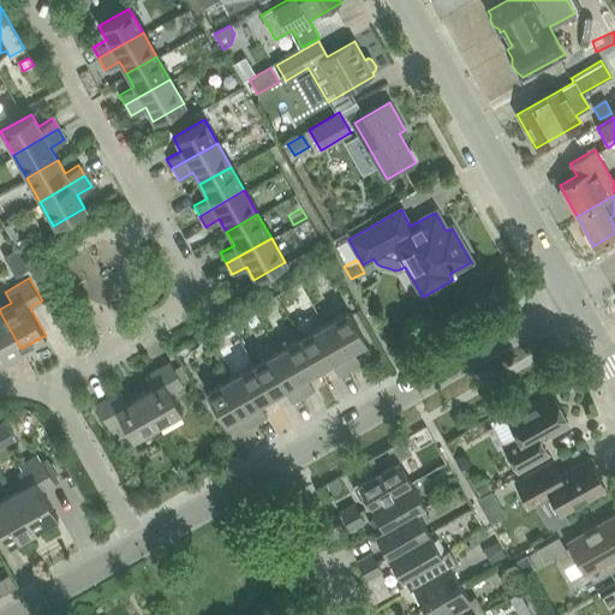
[(282,296),(282,302),(286,304),(292,300),(292,296),(287,293),(282,296)]
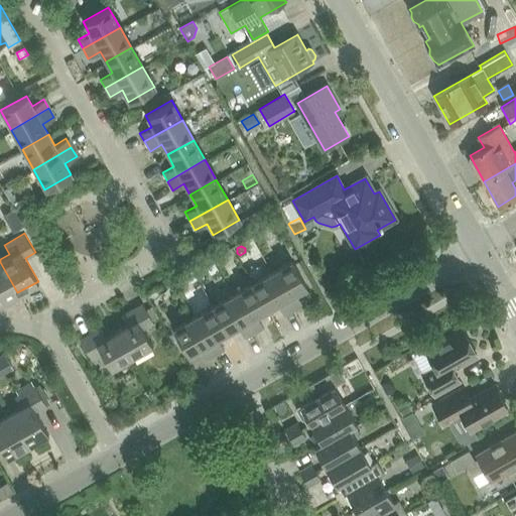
[(291,261),(271,272),(292,310),(302,305),(295,293),(306,287),(291,261)]
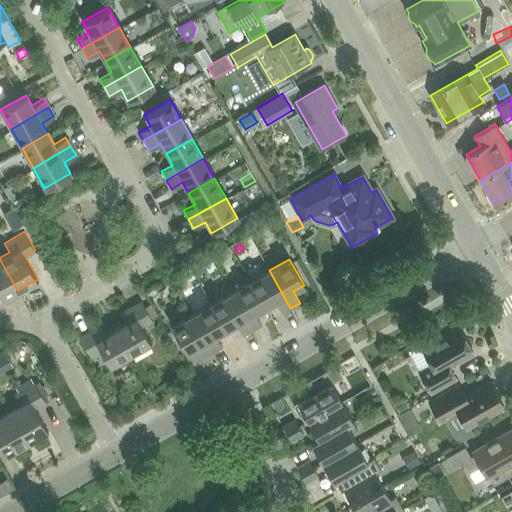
[(0,300),(17,290),(0,260),(0,300)]
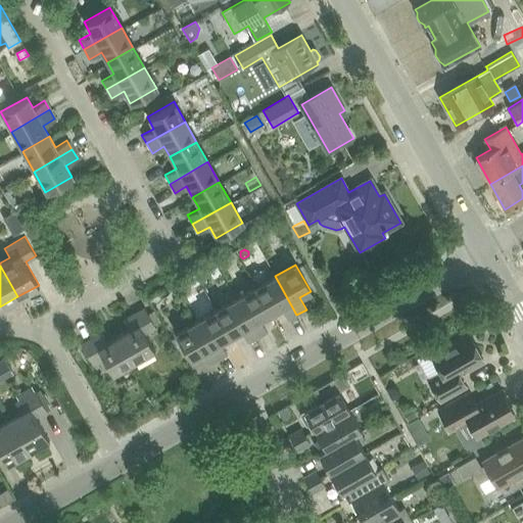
[(195,274),(189,277),(194,286),(200,283),(195,274)]
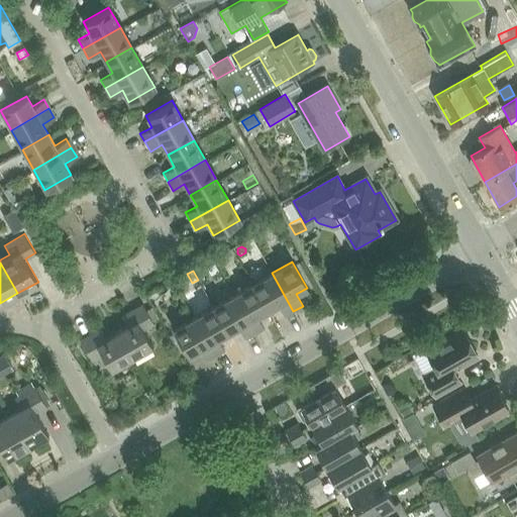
[(284,316),(293,311),(272,273),(251,284),(267,310),(277,304),(284,316)]
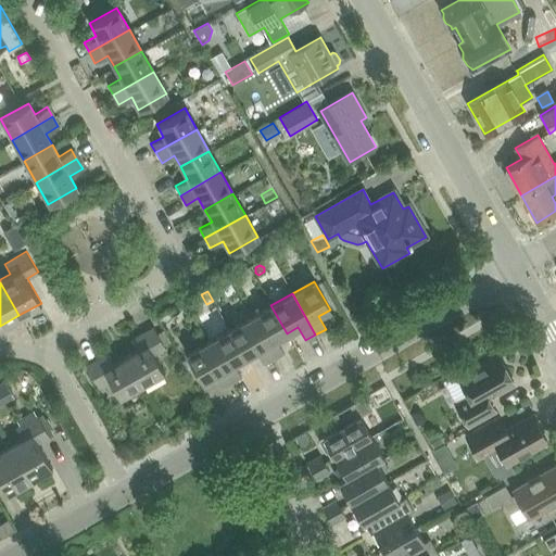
[(270,305),(250,317),(273,358),(282,353),(276,340),(287,333),(270,305)]
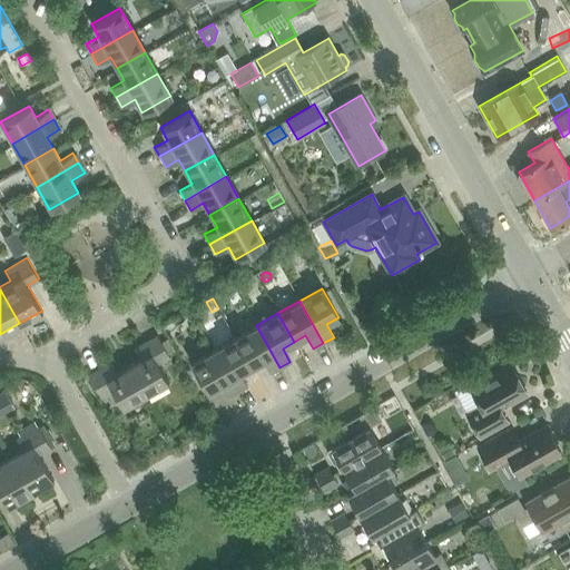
[(256,325),(234,337),(251,366),(263,360),(269,373),(279,367),(256,325)]
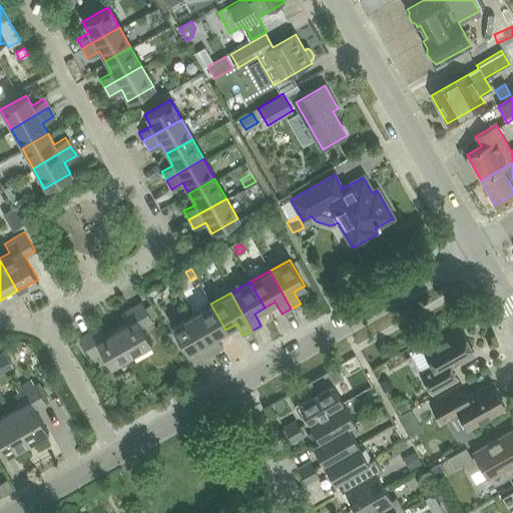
[(115,329),(130,355),(150,344),(141,328),(152,322),(150,320),(144,309),(140,302),(120,314),(126,323),(115,329)]
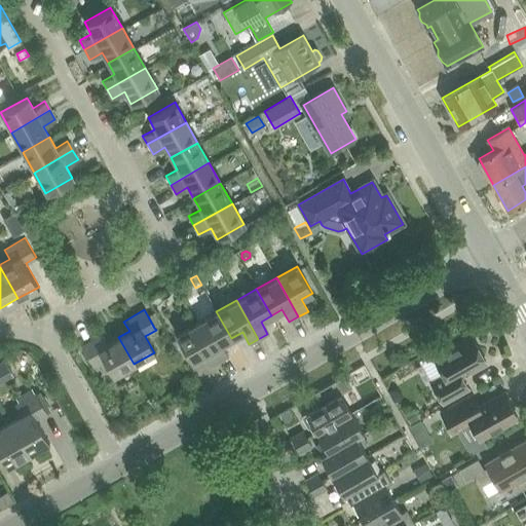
[(216,311),(196,323),(218,362),(228,357),(221,344),(231,338),(216,311)]
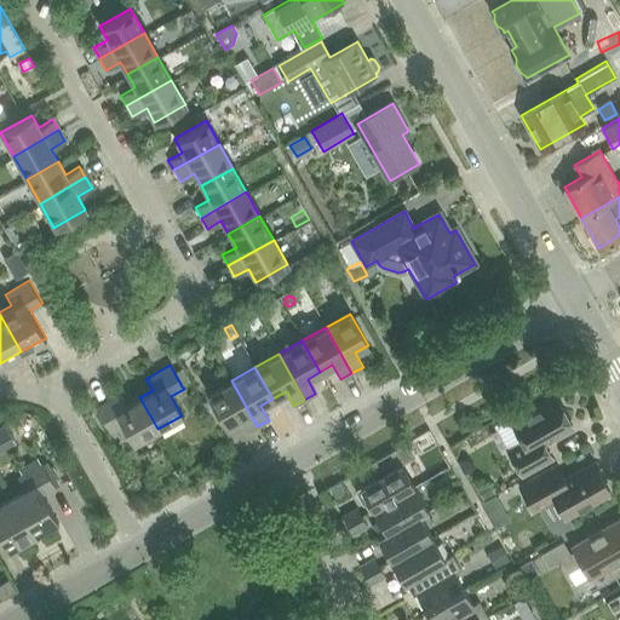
[(182,368),(174,373),(182,386),(190,382),(182,368)]
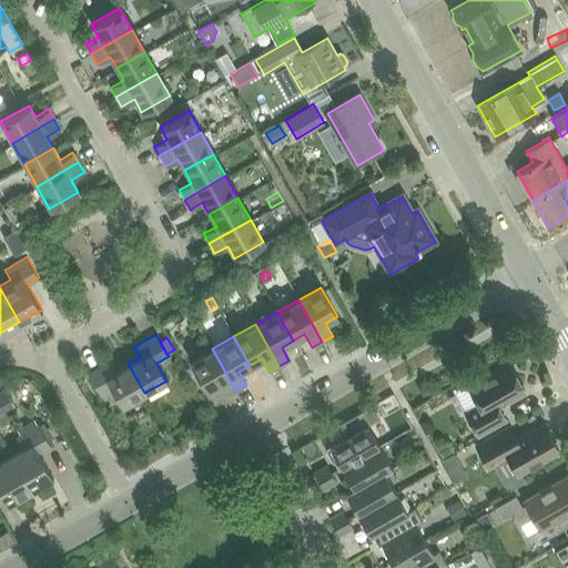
[(235,391),(212,348),(190,361),(192,365),(202,384),(205,389),(219,383),(226,396),(235,391)]
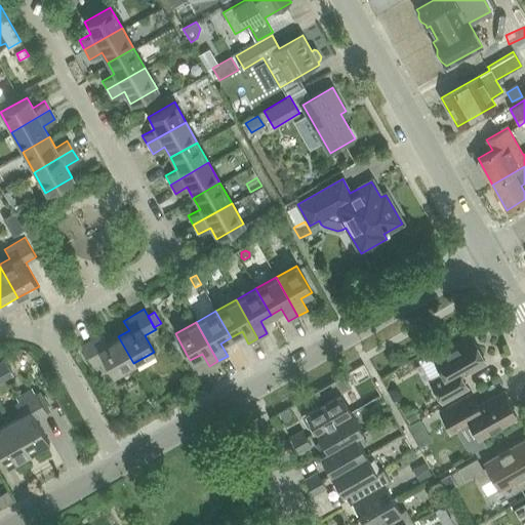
[(133,363),(118,336),(107,342),(102,333),(81,345),(92,364),(103,358),(113,375),(133,363)]
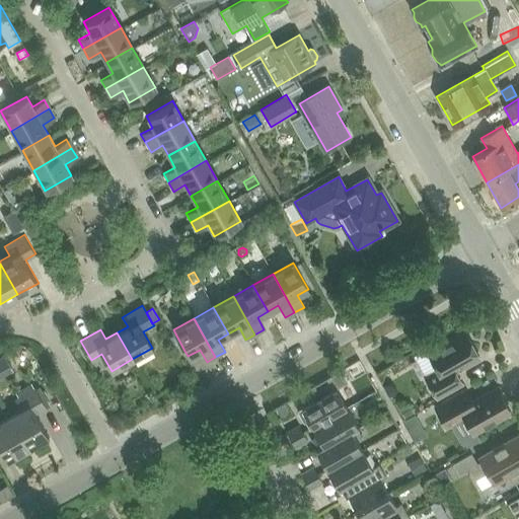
[(175,334),(169,338),(178,355),(184,351),(175,334)]
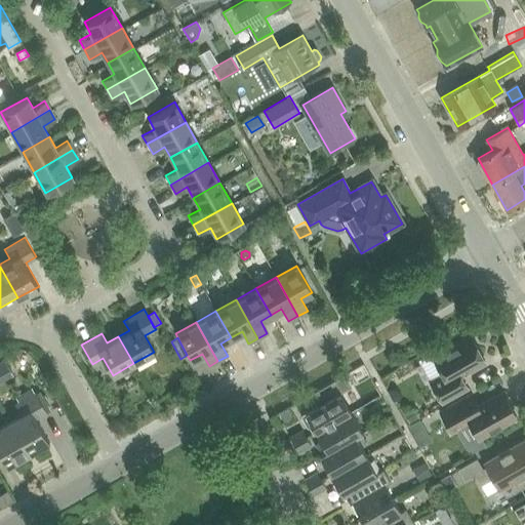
[(431,384),(442,403),(468,389),(460,377),(486,363),(472,338),(434,360),(443,376),(431,384)]
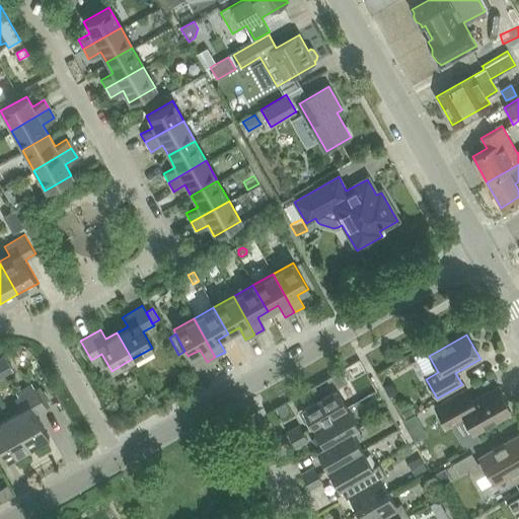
[(302,408),(312,427),(347,408),(337,388),(348,381),(342,370),(306,390),(312,401),(302,408)]
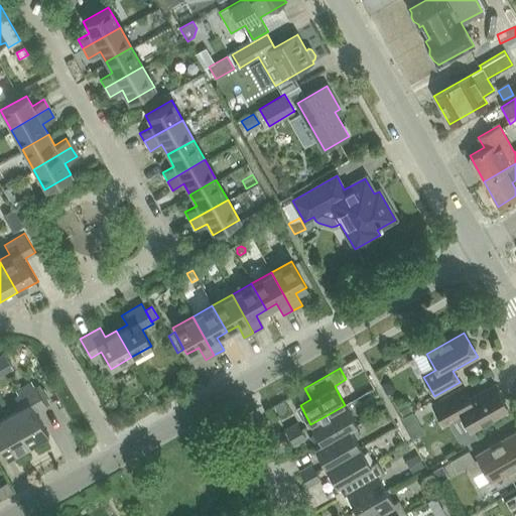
[(20,406),(9,412),(28,445),(48,434),(35,411),(45,405),(34,386),(15,397),(20,406)]
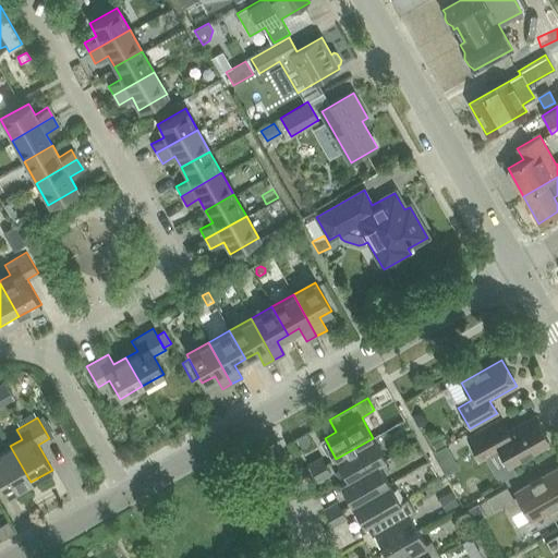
[(500,421),(468,439),(480,461),(499,450),(509,468),(549,445),(534,419),(508,434),(500,421)]
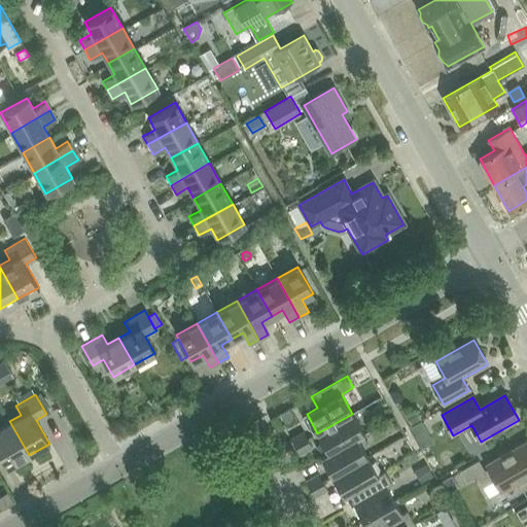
[(416,412),(407,417),(411,424),(420,419),(416,412)]
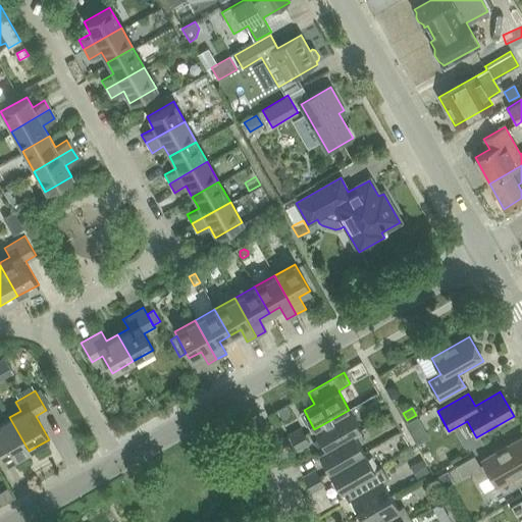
[(314,429),(325,449),(353,432),(354,433),(360,429),(349,410),(314,429)]
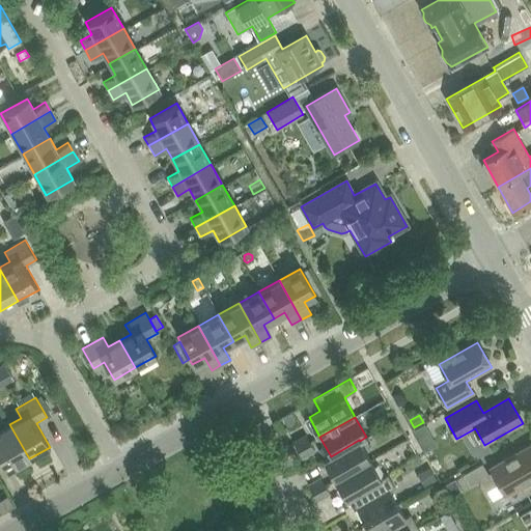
[(0,457),(7,471),(29,458),(9,424),(0,429),(0,457)]
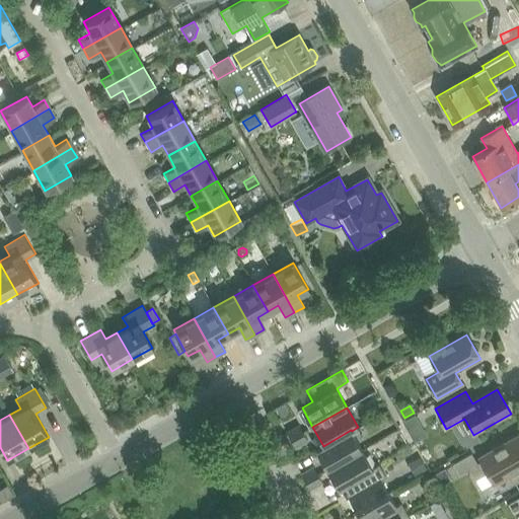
[(416,415),(403,421),(410,431),(421,425),(416,415)]
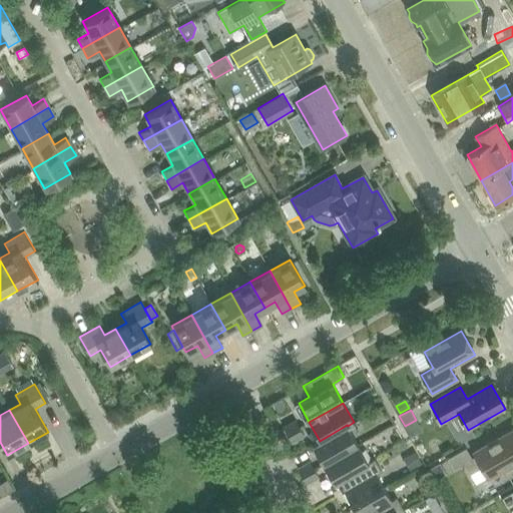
[(288,434),(300,428),(296,420),(284,427),(288,434)]
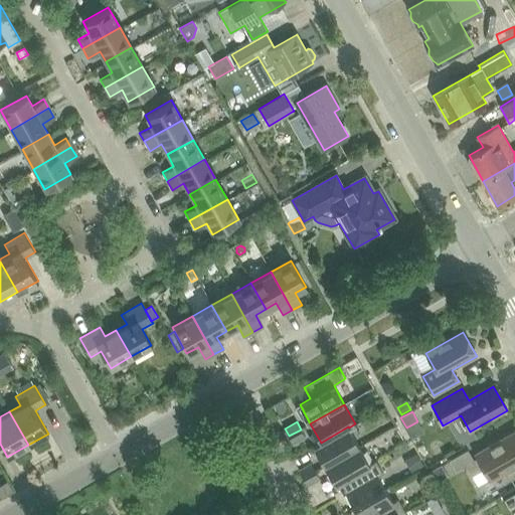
[(359,447),(349,427),(348,426),(321,443),(314,447),(325,466),(359,447)]
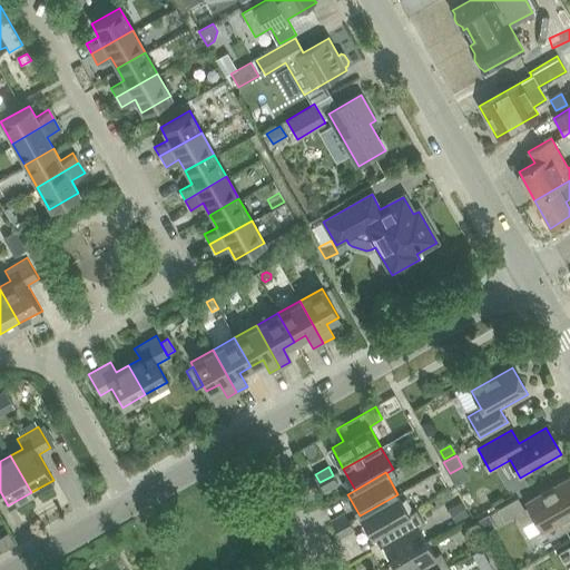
[(337,483),(333,475),(320,482),(324,491),(337,483)]
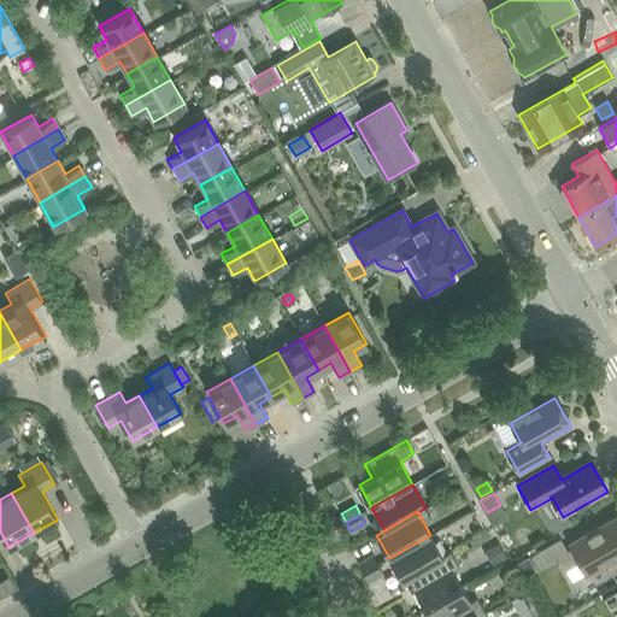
[(587,576),(599,569),(605,580),(616,571),(616,519),(570,546),(573,551),(568,553),(560,542),(541,554),(547,565),(558,559),(565,573),(581,564),(587,576)]
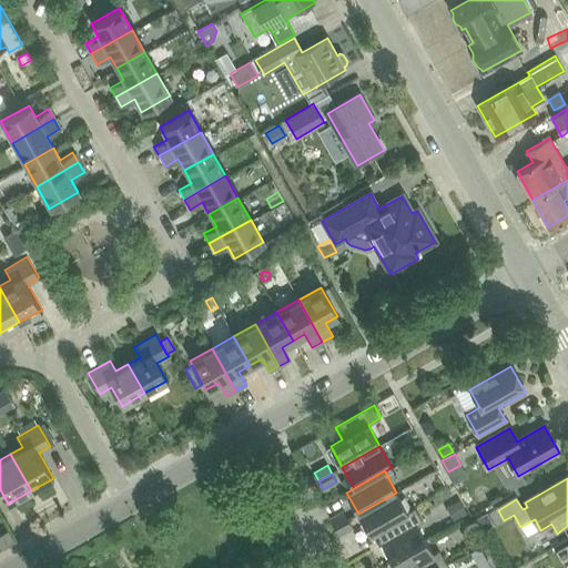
[(369,535),(375,531),(407,513),(396,493),(358,514),(369,535)]
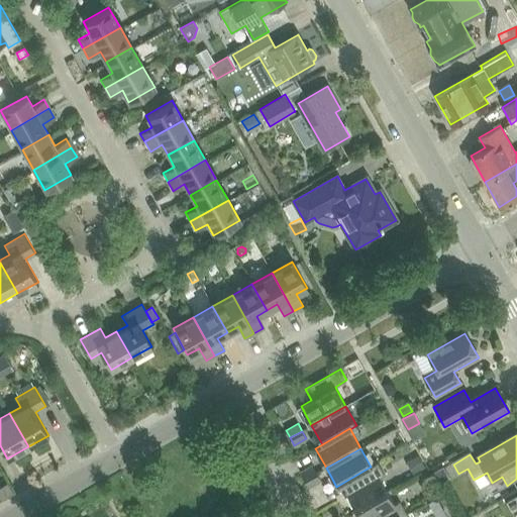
[(417,455),(407,462),(413,474),(424,468),(417,455)]
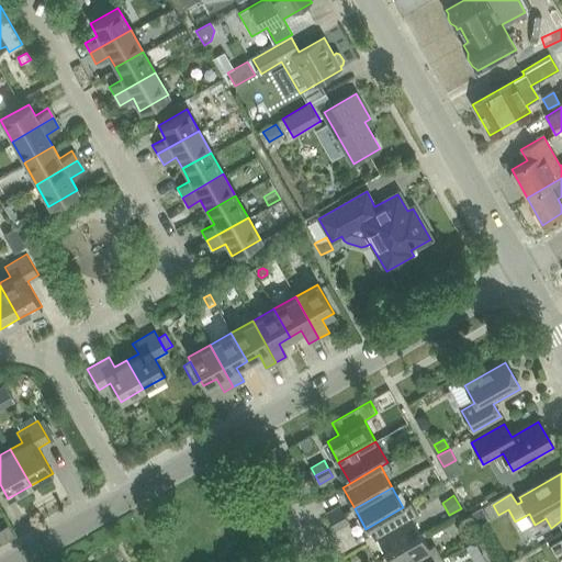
[(409,503),(403,507),(371,526),(378,537),(377,538),(385,553),(420,534),(413,519),(417,517),(409,503)]
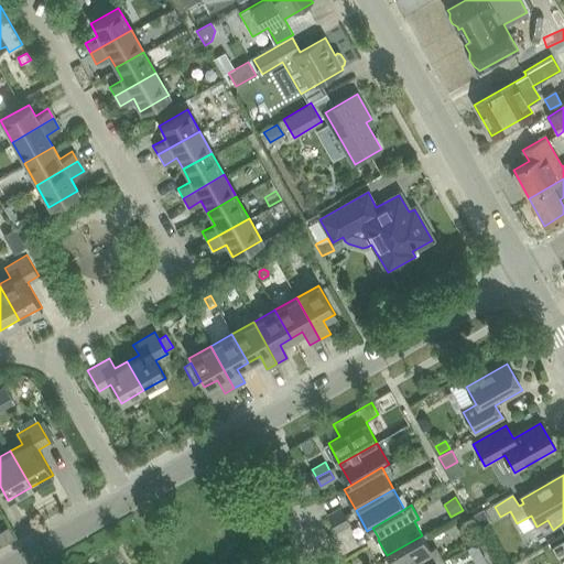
[(332,524),(345,517),(340,508),(327,516),(332,524)]
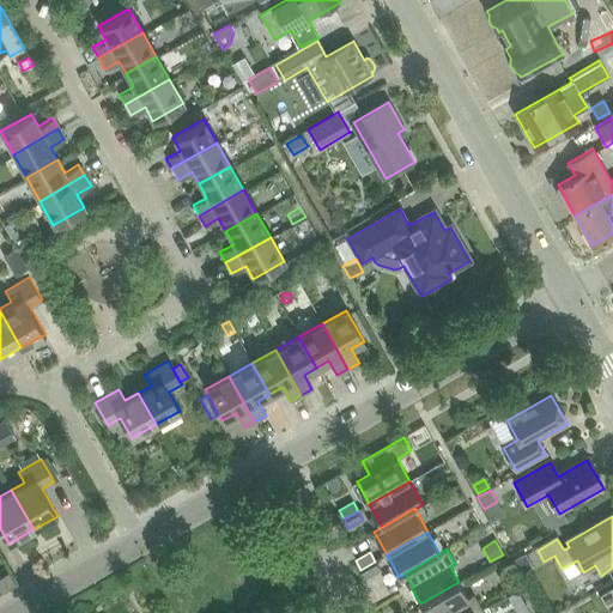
[(525,554),(511,562),(519,575),(532,568),(525,554)]
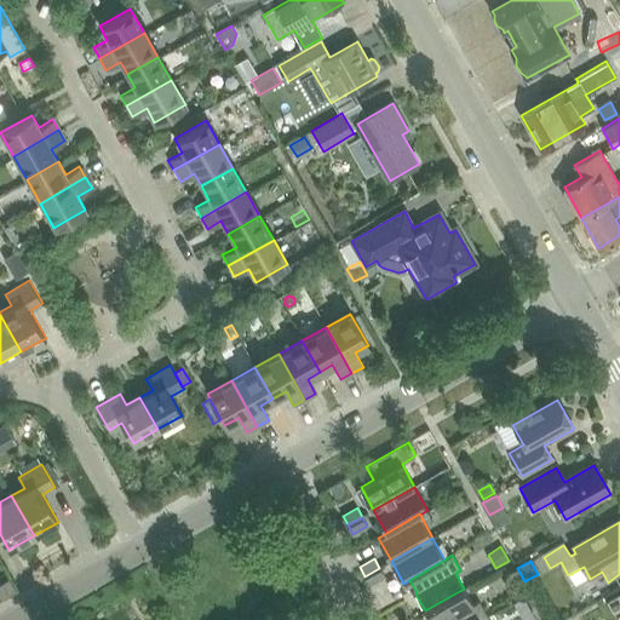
[(385,577),(379,568),(365,577),(369,585),(385,577)]
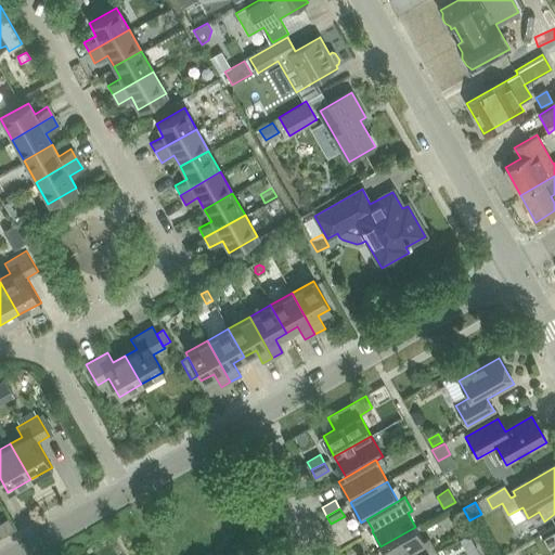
[(430,554),(436,552),(428,539),(424,542),(415,527),(381,546),(385,554),(430,554)]
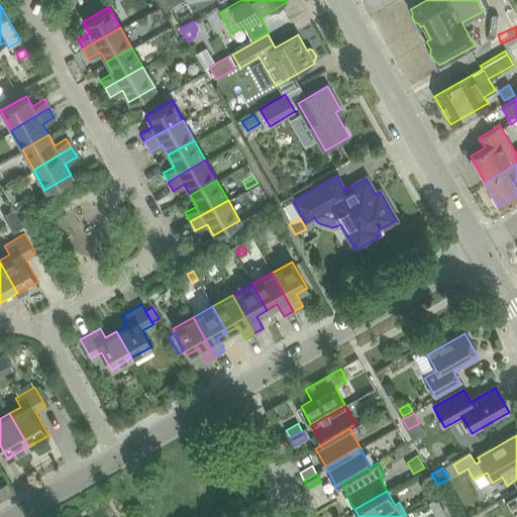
[(516,493),(505,501),(511,511),(516,507),(516,493)]
